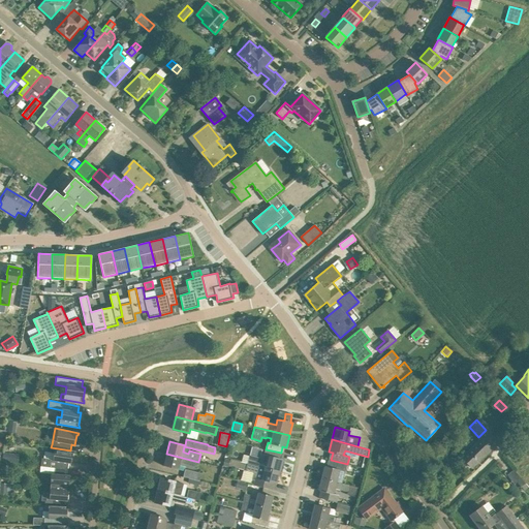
[(462,458),(472,468),(491,449),(481,439),(462,458)]
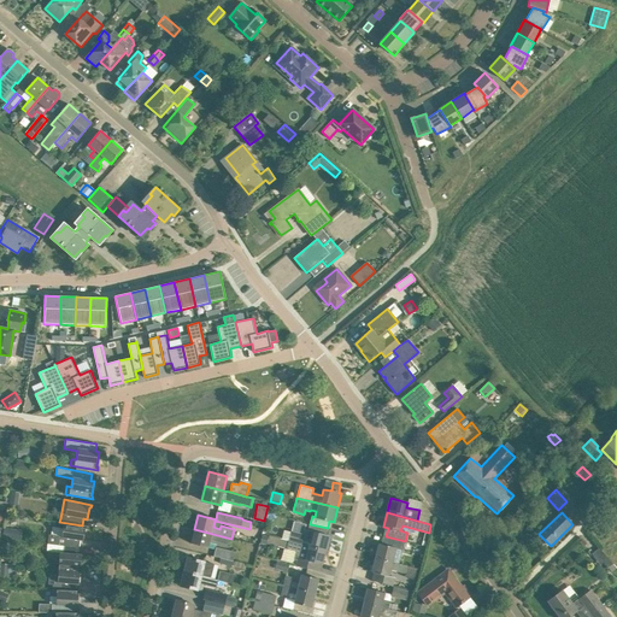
[(47,544),(78,547),(80,540),(83,541),(86,529),(88,526),(82,526),(59,522),(59,528),(52,527),(51,535),(50,534),(47,544)]
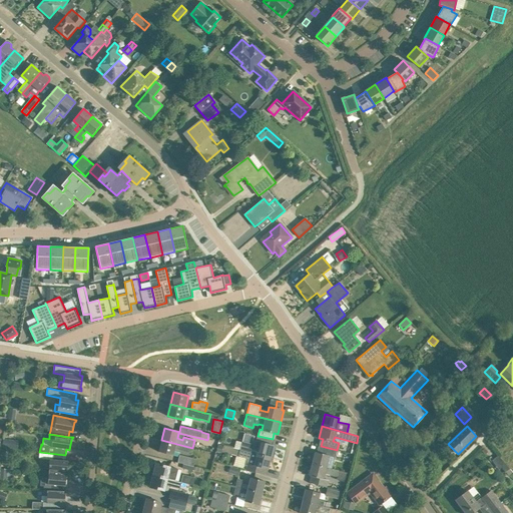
[(237,449),(239,450),(271,458),(274,446),(271,445),(273,439),(258,436),(255,442),(253,441),(252,445),(239,441),(237,449)]
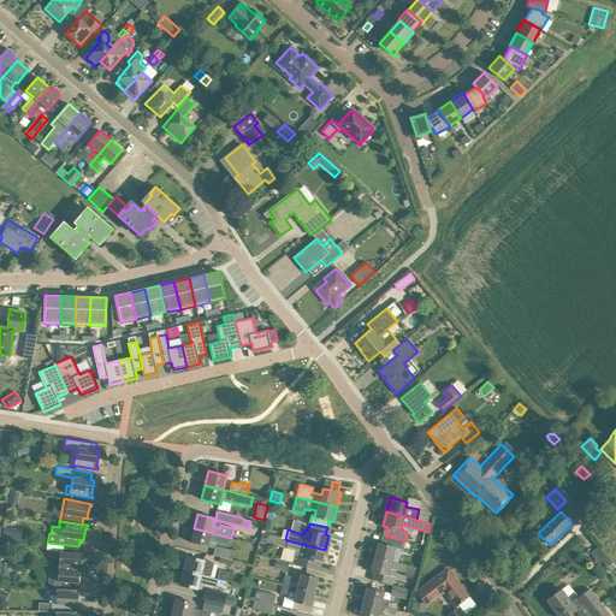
[(194,528),(190,543),(208,548),(209,542),(229,546),(231,538),(194,528)]
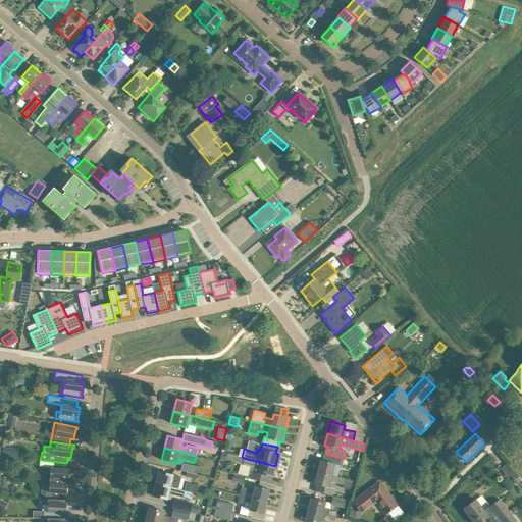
[(320,460),(317,472),(332,475),(334,464),(341,466),(343,458),(326,454),(324,461),(320,460)]
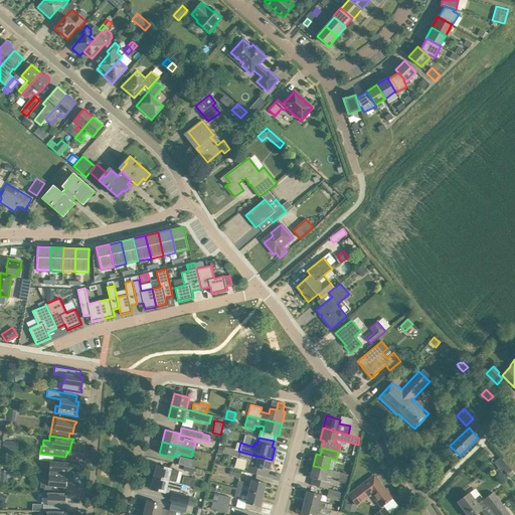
[(272,460),(240,452),(239,459),(247,461),(245,471),(246,471),(246,472),(265,477),(266,471),(269,472),(272,460)]
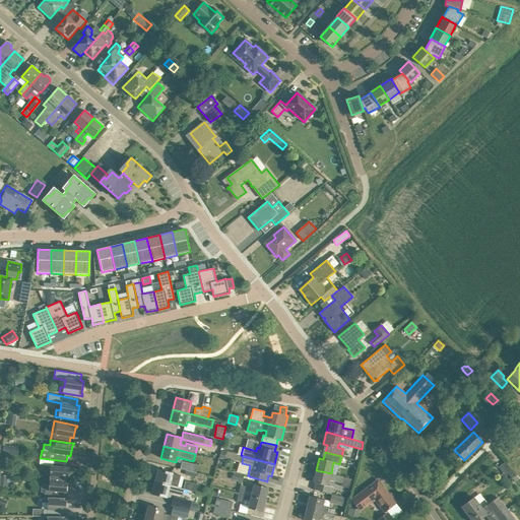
[(46,478),(69,480),(69,477),(68,477),(69,467),(66,467),(66,461),(40,458),(54,460),(53,466),(51,466),(50,473),(46,473),(46,478)]
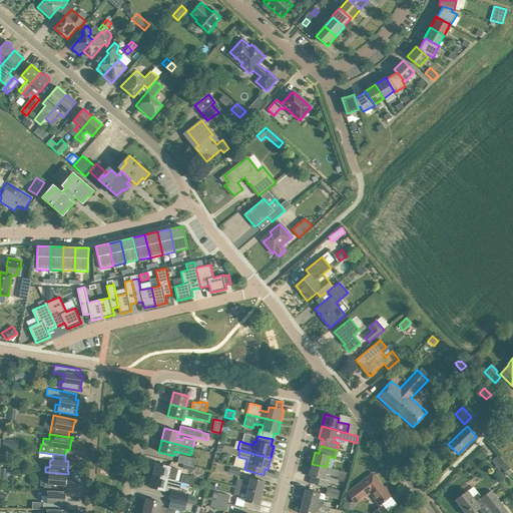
[(183,464),(193,467),(195,459),(179,455),(177,463),(183,464)]
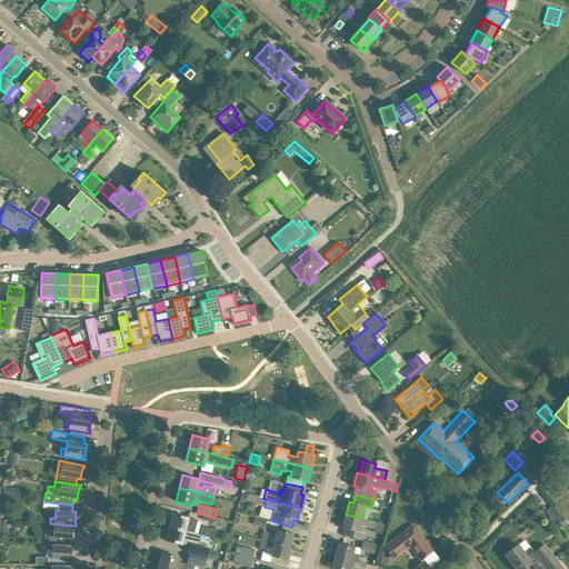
[(553,521),(561,517),(553,505),(546,509),(553,521)]
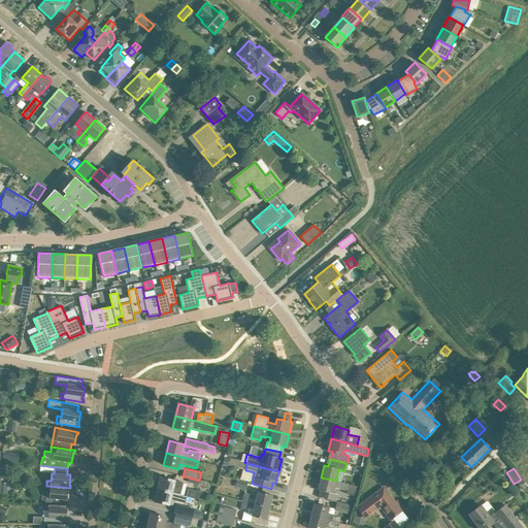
[(1,480),(12,483),(13,477),(9,476),(10,471),(3,469),(1,480)]
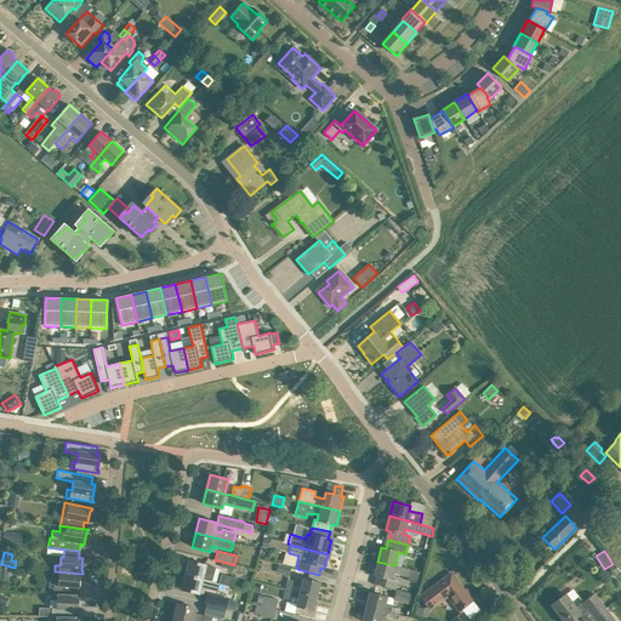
[(188,562),(184,575),(212,582),(216,568),(188,562)]
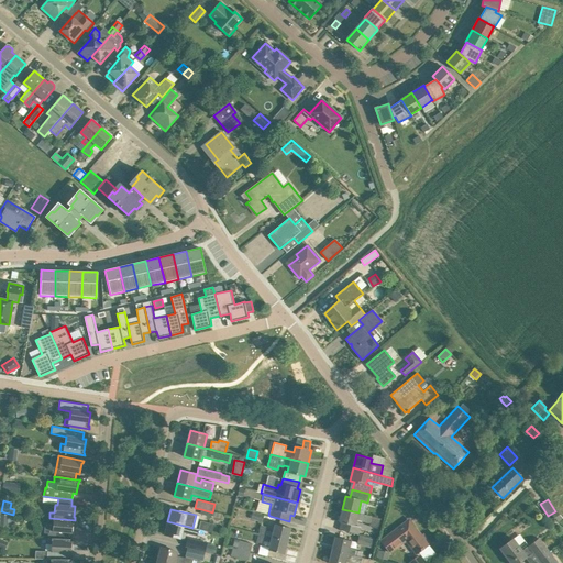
[(342,509),(339,522),(341,522),(339,530),(357,534),(360,527),(355,526),(356,520),(370,523),(368,527),(379,529),(379,527),(381,527),(383,519),(359,512),(342,509)]
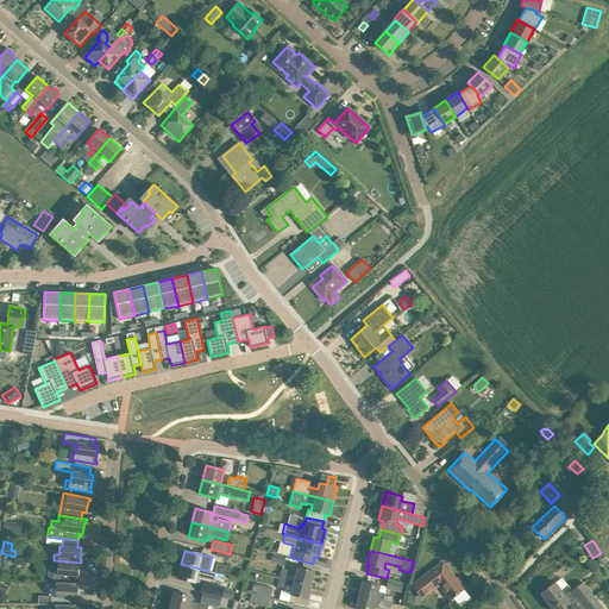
[(271,562),(283,564),(286,558),(274,554),(271,562)]
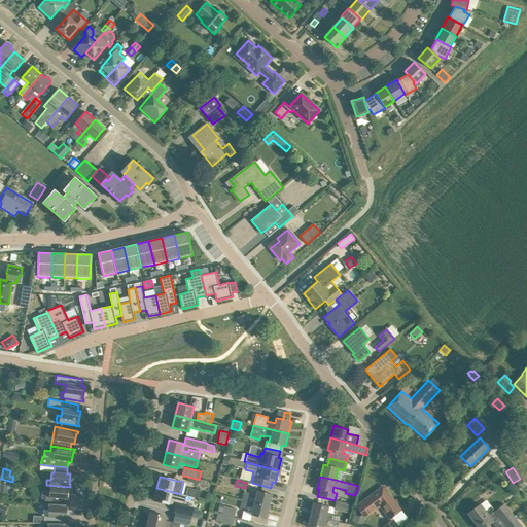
[(42,488),(41,499),(45,499),(44,503),(51,503),(51,504),(65,504),(65,498),(68,499),(68,489),(69,489),(70,487),(46,485),(46,488),(42,488)]
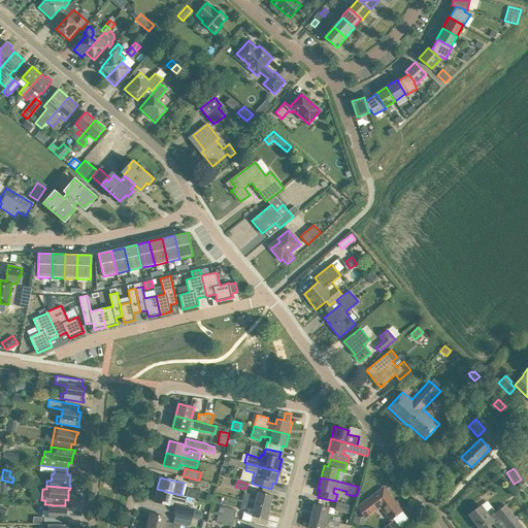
[(358,507),(366,519),(381,507),(391,520),(401,510),(401,509),(402,508),(397,501),(395,502),(390,496),(389,497),(383,488),(358,507)]
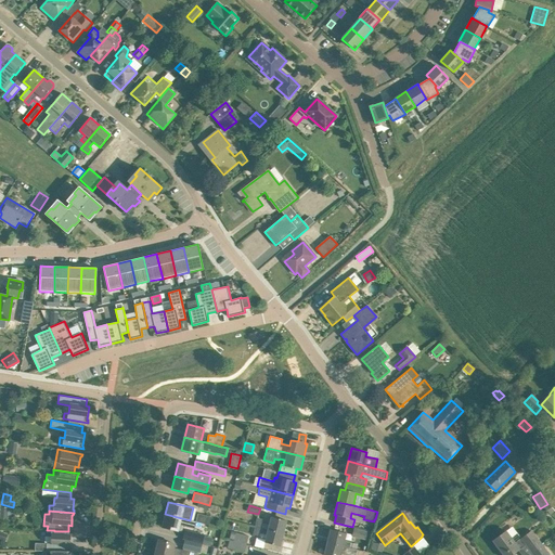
[(165,514),(162,527),(178,531),(179,526),(194,529),(195,521),(190,520),(165,514)]
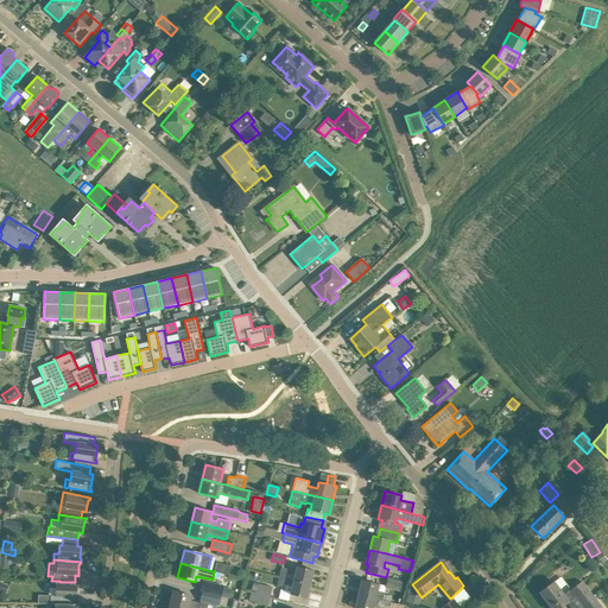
[(214,571),(229,575),(230,567),(216,563),(214,571)]
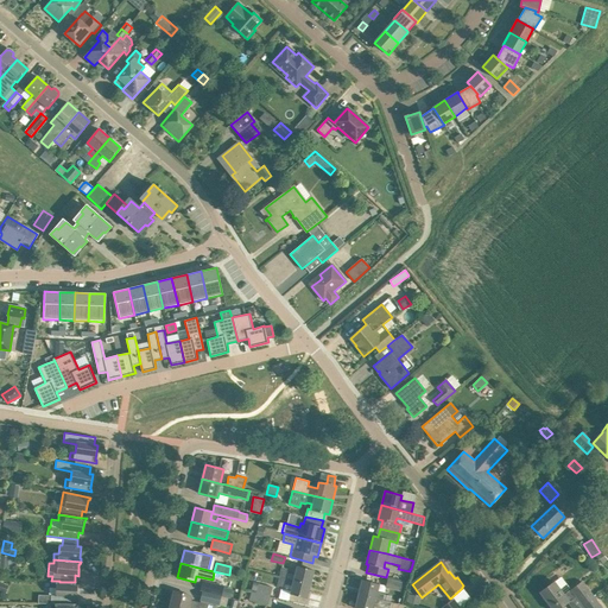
[(282,568),(279,576),(310,584),(314,570),(297,565),(295,575),(287,574),(289,570),(282,568)]
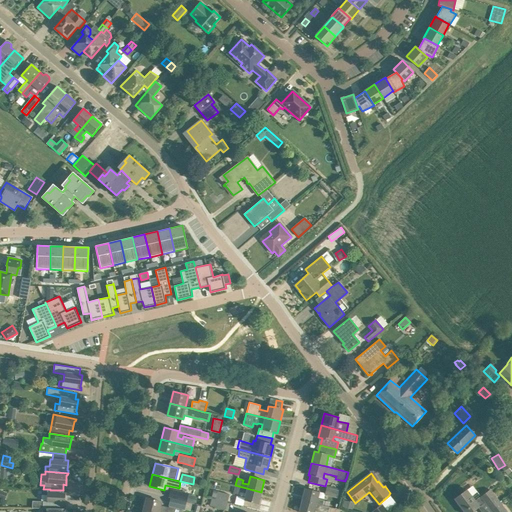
[(235,485),(233,493),(239,495),(240,492),(245,494),(244,500),(258,504),(261,492),(235,485)]
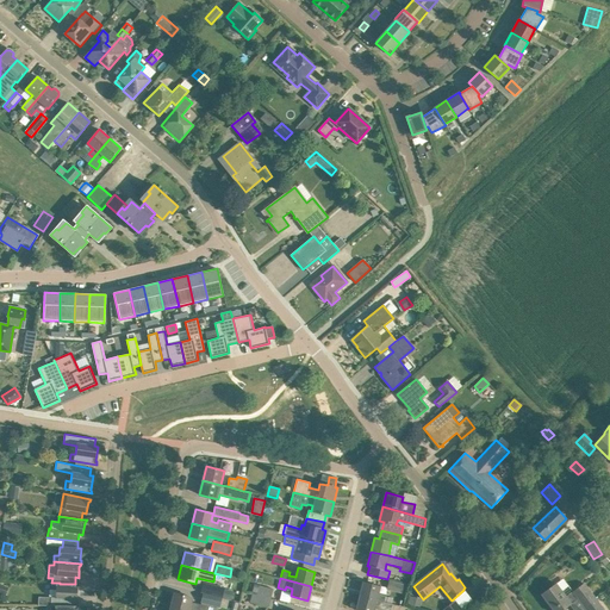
[(363,582),(360,596),(392,604),(393,598),(385,597),(385,595),(378,593),(380,586),(363,582)]
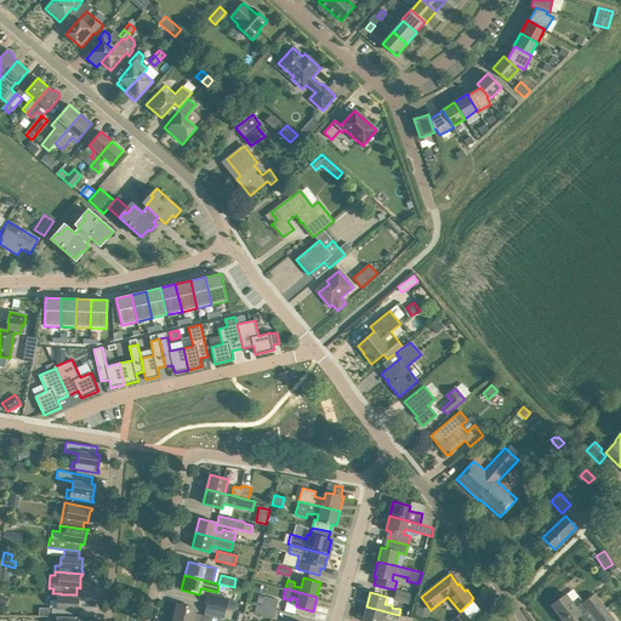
[(394,600),(409,604),(411,596),(396,592),(394,600)]
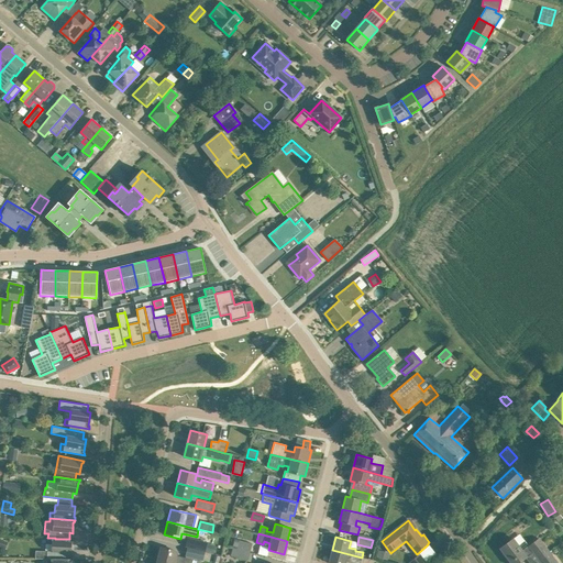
[(47,551),(46,560),(68,560),(68,553),(72,553),(72,542),(73,542),(74,539),(69,539),(55,539),(55,538),(47,538),(47,544),(52,544),(52,551),(47,551)]
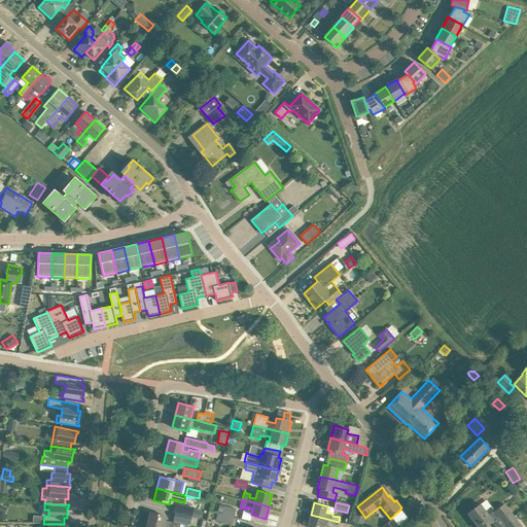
[(173,512),(175,513),(198,519),(200,519),(202,511),(194,508),(194,507),(175,503),(173,512)]
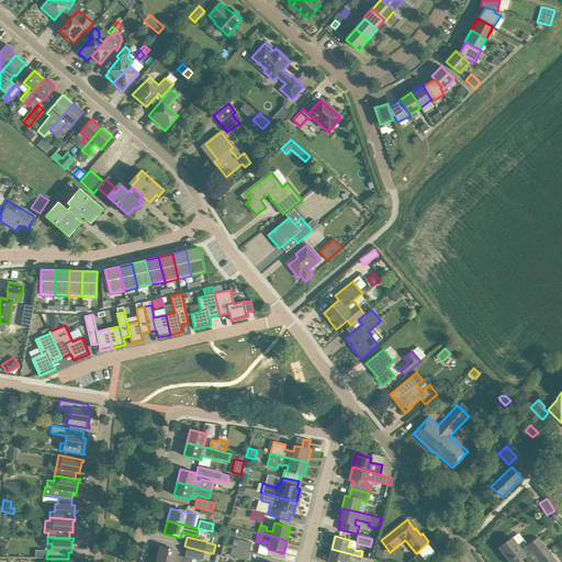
[(234,538),(232,547),(249,551),(251,542),(234,538)]
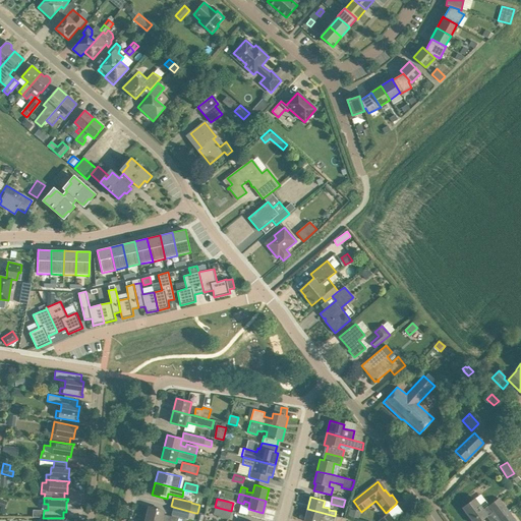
[(479,520),(494,511),(498,518),(508,511),(499,499),(483,510),(475,499),(462,508),(471,520),(479,520)]
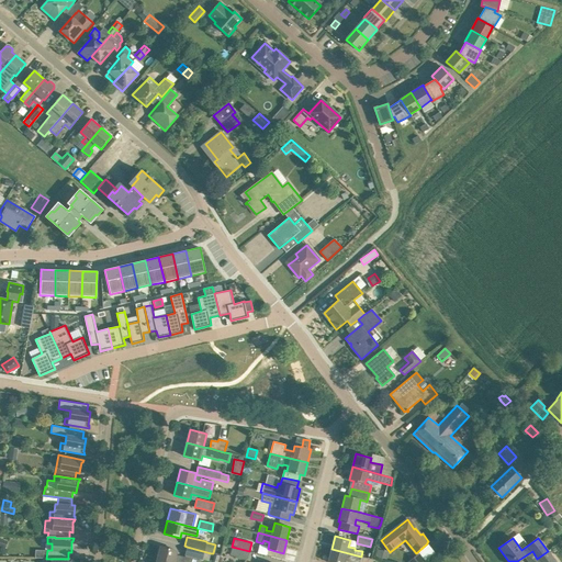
[(160,547),(158,560),(166,561),(191,561),(193,558),(209,561),(211,553),(187,547),(184,555),(186,555),(184,557),(177,555),(178,551),(160,547)]
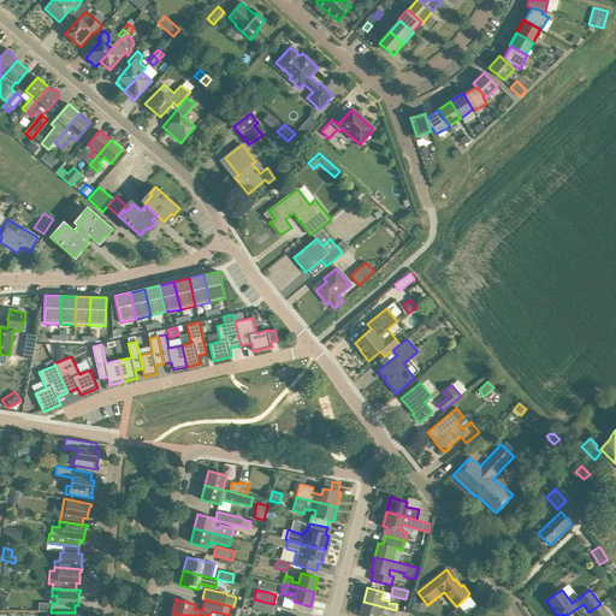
[(254,599),(252,609),(271,614),(273,604),(254,599)]
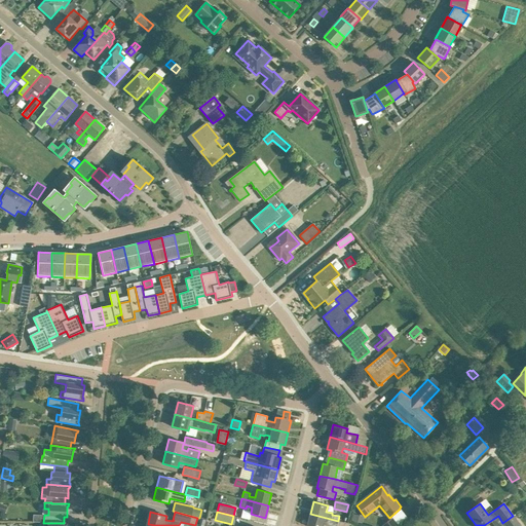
[(310,514),(306,525),(322,525),(323,525),(329,525),(338,525),(340,522),(337,521),(338,521),(310,514)]
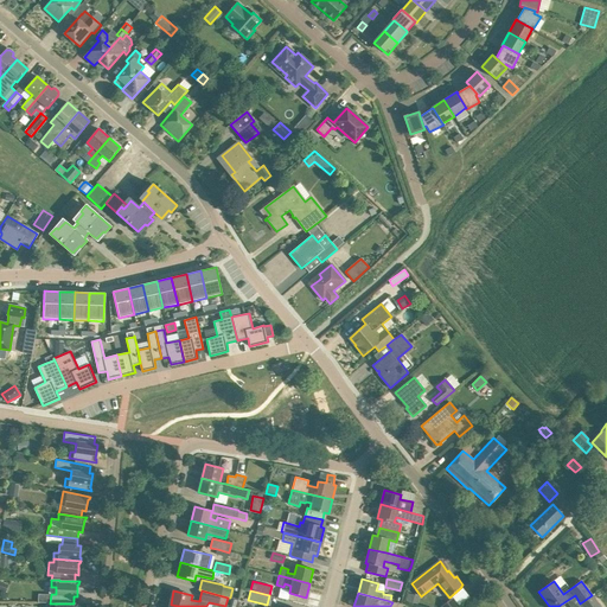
[(580,604),(582,606),(600,606),(592,595),(580,604)]
